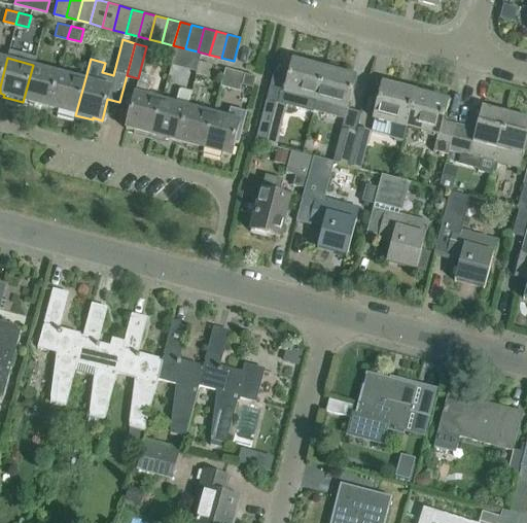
[(196,73),(199,61),(186,58),(183,70),(196,73)]
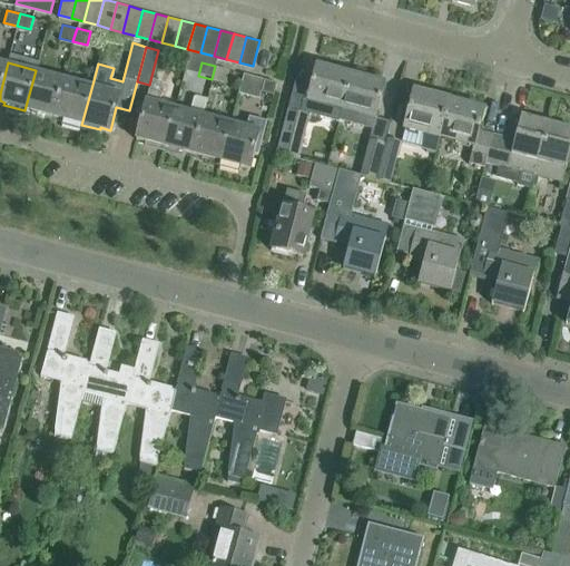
[(316,65),(304,110),(310,111),(337,118),(338,118),(341,107),(350,74),(347,72),(349,67),(346,65),(344,64),(340,64),(337,64),(333,69),(316,65)]
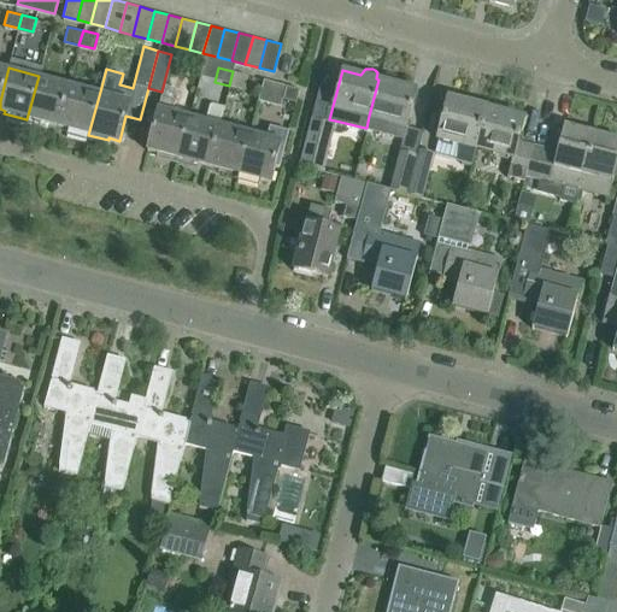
[(244,89),(247,75),(233,71),(229,86),(244,89)]
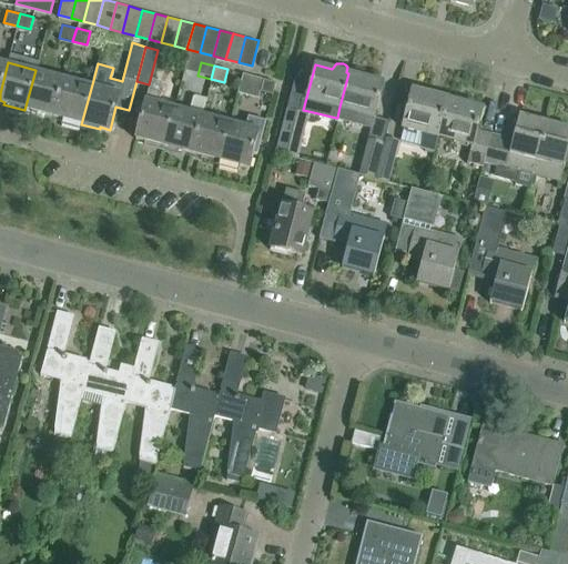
[(340,107),(338,113),(372,122),(373,116),(382,82),(364,78),(365,72),(364,69),(355,67),(353,70),(352,73),(348,73),(340,107)]
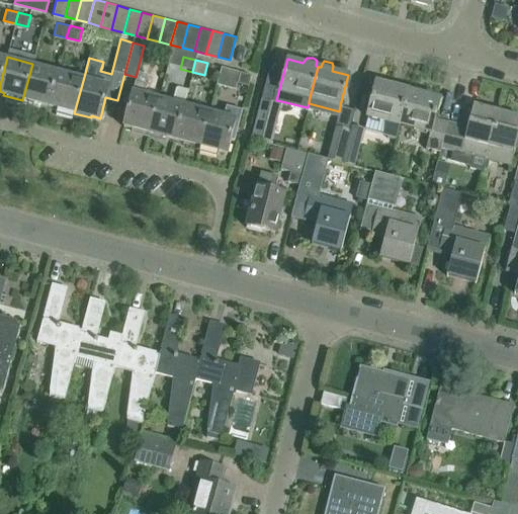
[(49,104),(58,70),(32,64),(22,100),(39,104),(39,102),(49,104)]
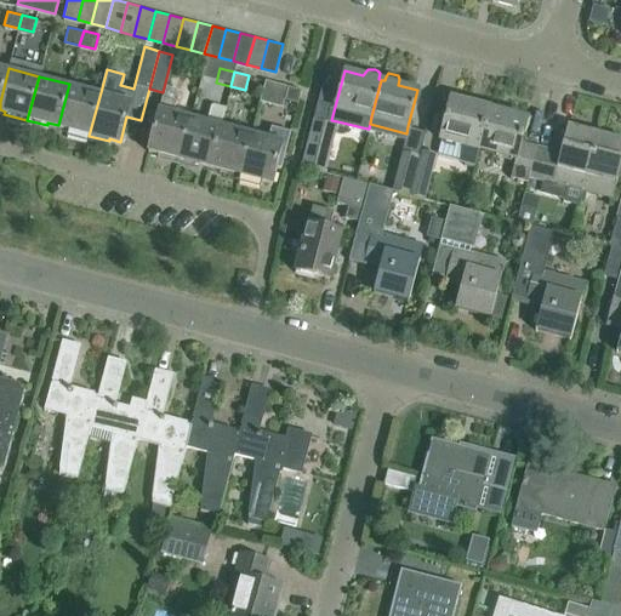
[(271,102),(275,81),(265,79),(260,100),(271,102)]
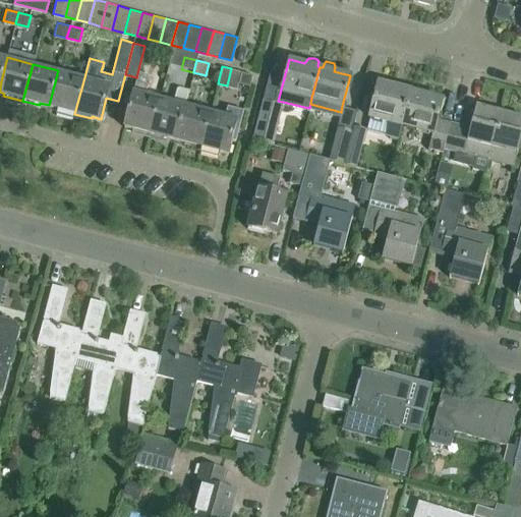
[(74,114),(84,77),(58,70),(49,105),(56,107),(55,109),(74,114)]
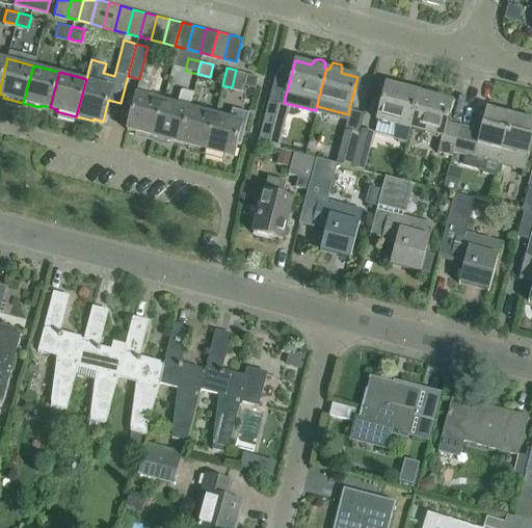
[(258,75),(246,73),(243,84),(255,86),(258,75)]
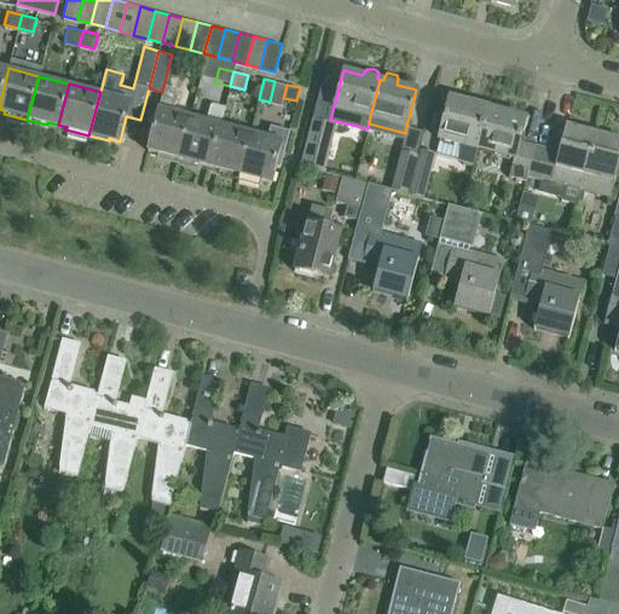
[(179,160),(190,116),(173,113),(177,98),(162,94),(148,149),(157,151),(157,154),(179,160)]
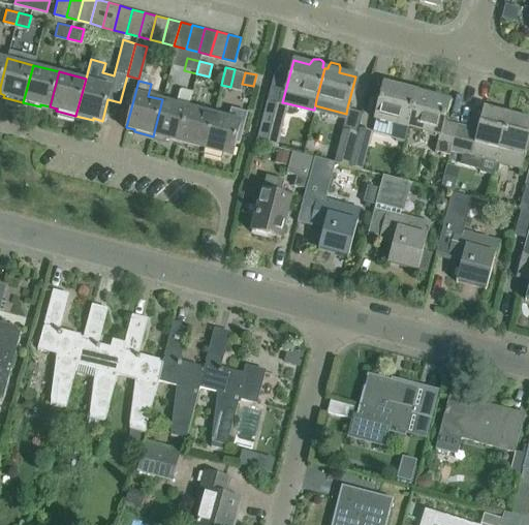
[(407,125),(415,91),(383,83),(374,117),(396,122),(393,134),(404,137),(408,125),(407,125)]
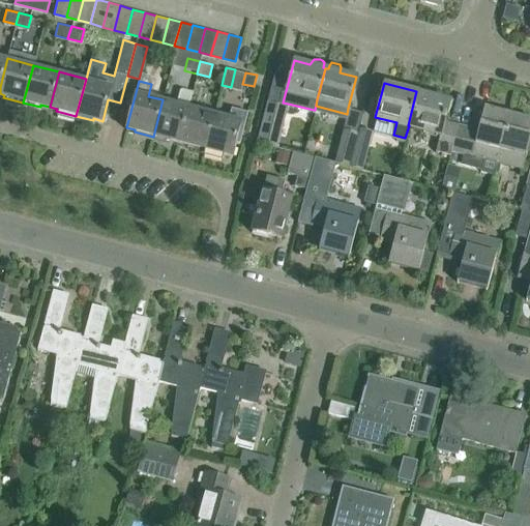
[(179,142),(188,107),(193,91),(179,87),(175,103),(163,99),(153,137),(171,141),(172,140),(179,142)]
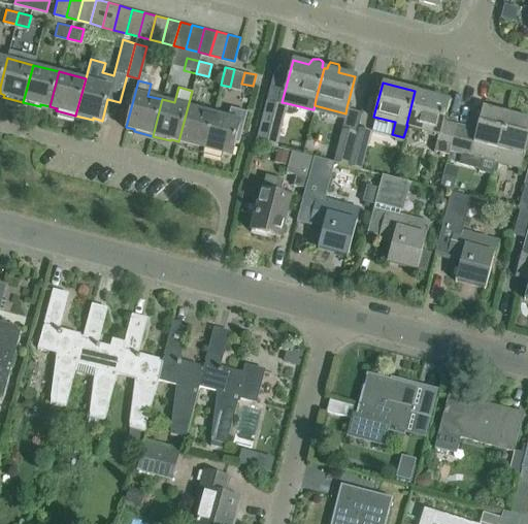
[(448,100),(415,91),(406,125),(407,125),(437,133),(433,150),(448,154),(450,148),(449,148),(456,123),(442,120),(448,100)]
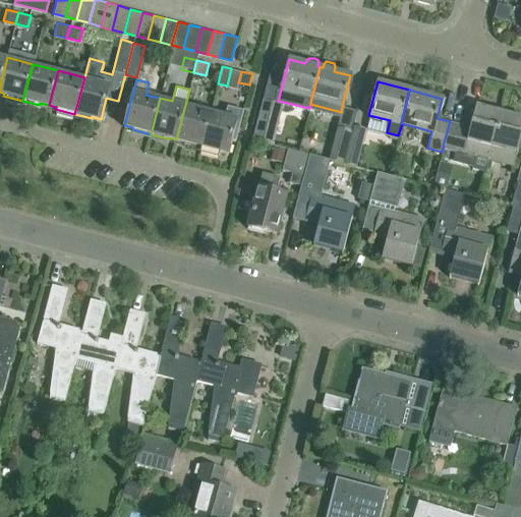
[(263,99),(252,138),(273,144),(285,147),(287,140),(277,127),(282,104),(263,99)]
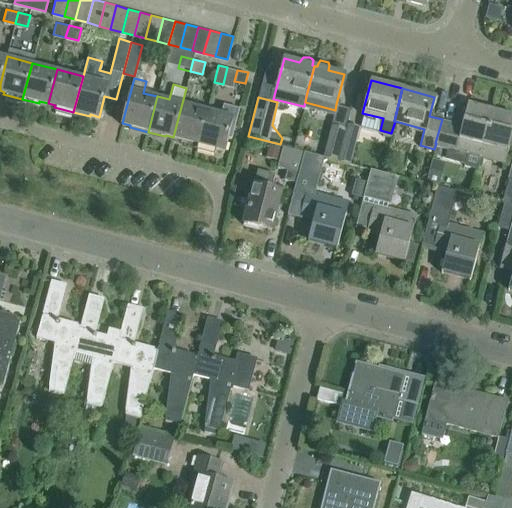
[(231,137),(239,107),(223,102),(221,113),(207,109),(197,145),(214,149),(215,147),(224,150),(227,136),(231,137)]
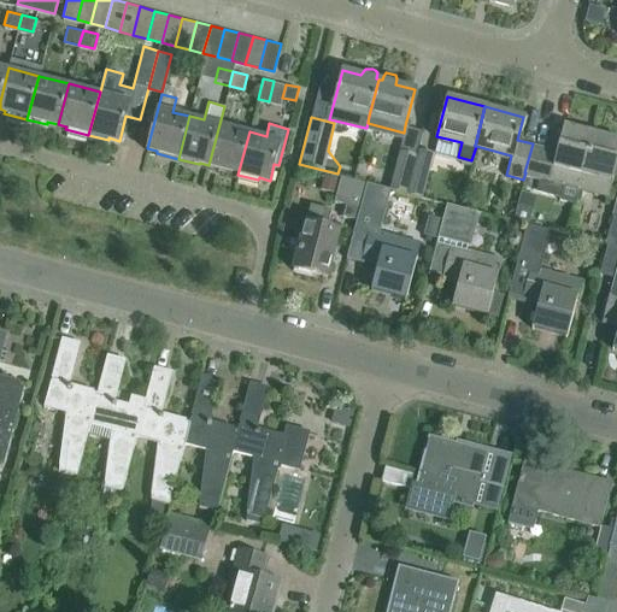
[(533,143),(524,172),(526,172),(563,183),(559,195),(559,196),(575,201),(579,187),(592,134),(591,134),(565,128),(566,124),(564,123),(554,159),(545,157),(547,147),(533,143)]
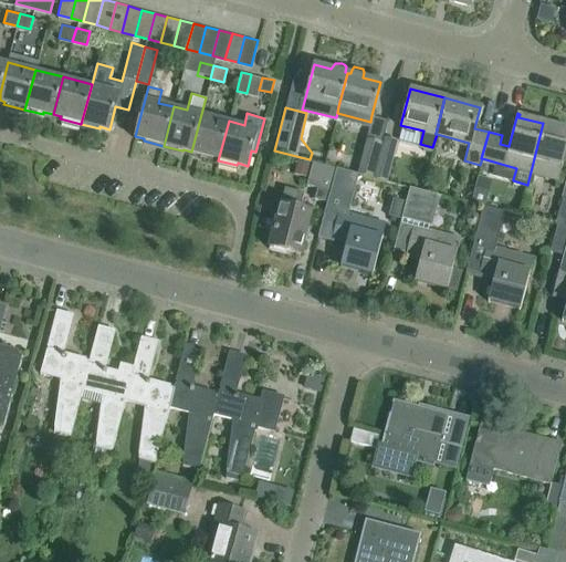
[(218,160),(229,121),(201,114),(191,152),(199,153),(198,155),(218,160)]
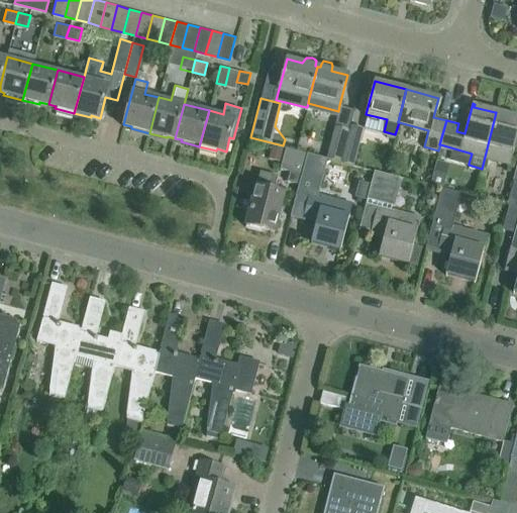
[(509,163),(516,132),(516,117),(497,113),(498,110),(496,109),(495,112),(496,112),(485,157),(509,163)]
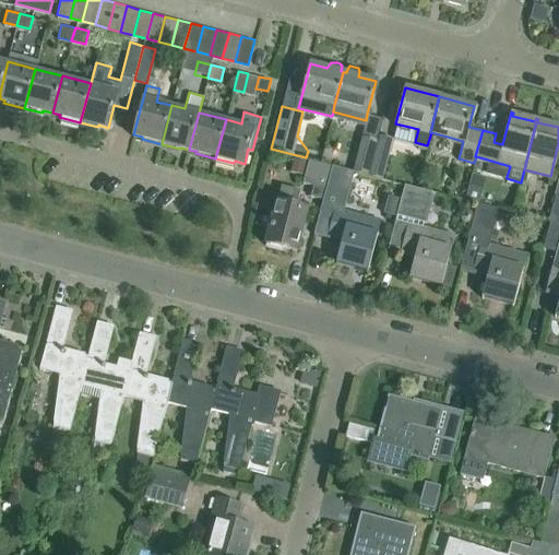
[(376,139),(361,136),(353,169),(368,173),(376,139)]
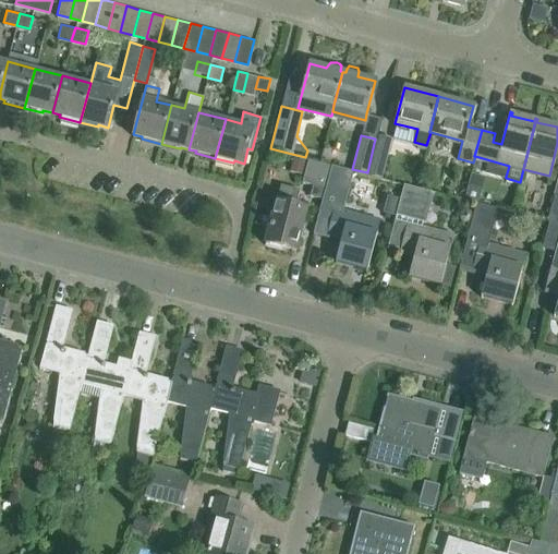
[(380,177),(389,146),(390,146),(392,139),(377,135),(367,173),(380,177)]
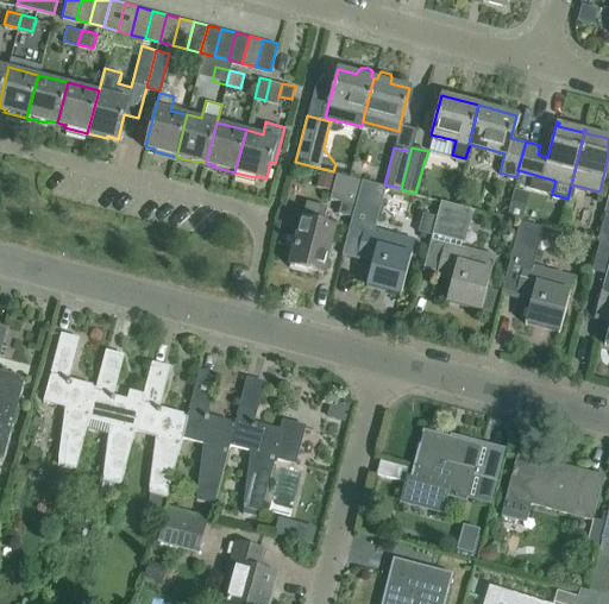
[(352,215),(362,178),(337,172),(330,196),(341,200),(338,211),(352,215)]
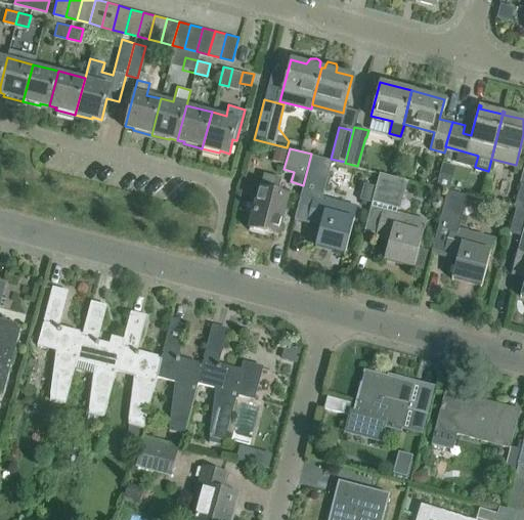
[(315,188),(323,157),(311,154),(303,185),(315,188)]
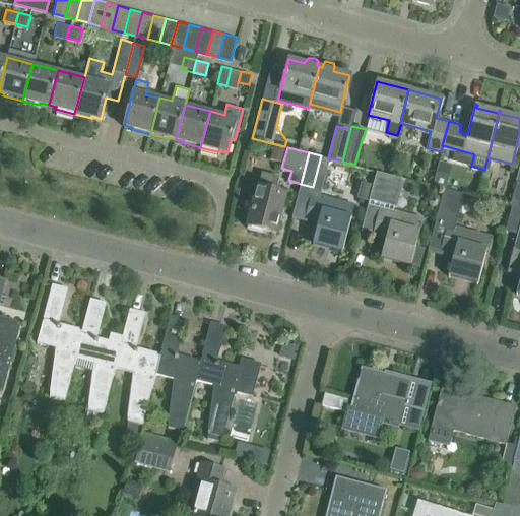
[(423,216),(393,209),(402,177),(376,170),(362,227),(363,227),(375,230),(377,220),(389,223),(381,257),(382,257),(383,254),(409,261),(409,264),(410,264),(423,216)]
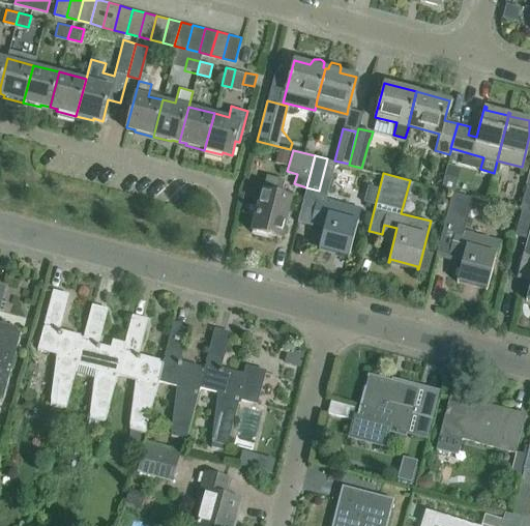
[(453,191),(458,177),(444,173),(441,187),(451,191),(453,191)]
